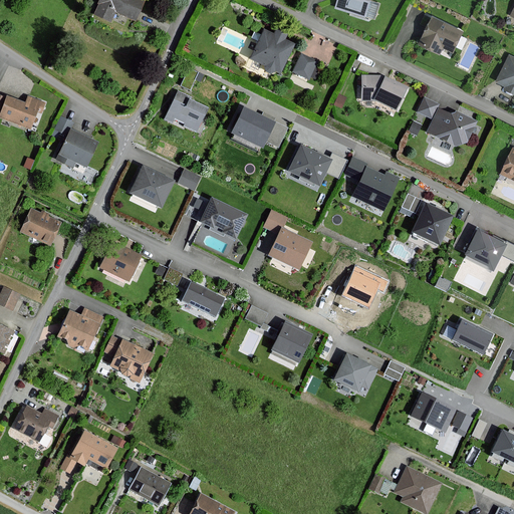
[(145,0),(144,0),(100,0),(95,14),(111,21),(115,11),(136,20),(145,0)]
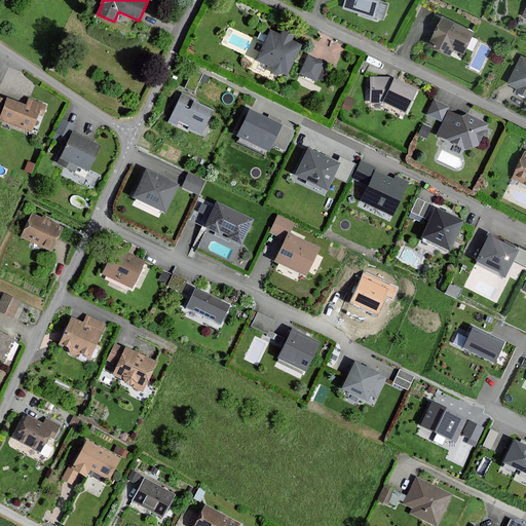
[(347,0),(345,9),(384,23),(390,4),(383,2),(383,0),(347,0)]
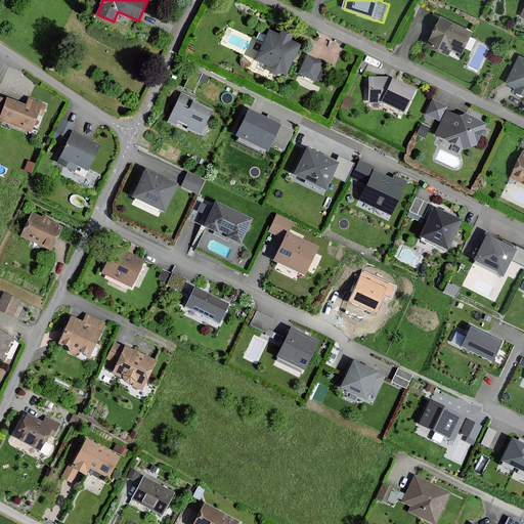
[(475,34),(442,17),(429,45),(449,56),(452,50),(464,55),(475,34)]
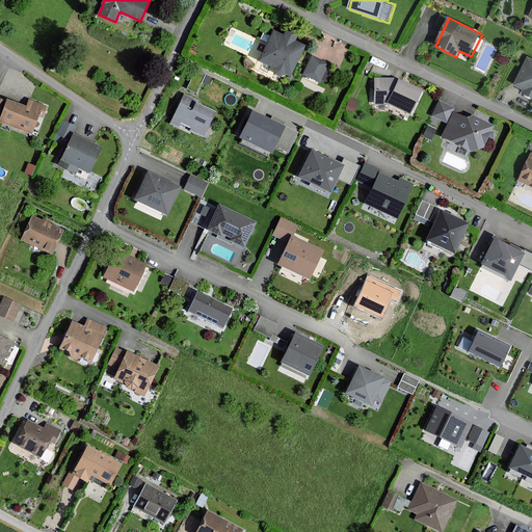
[(291,76),(306,47),(296,42),(299,37),(287,31),(284,36),(273,32),(260,61),(276,70),(274,74),(283,78),(285,74),(291,76)]
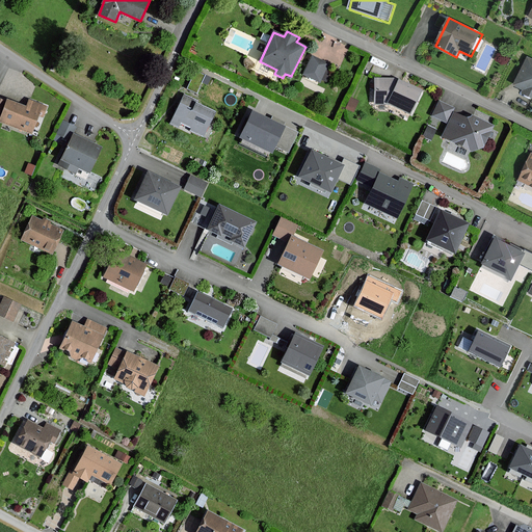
[(330,64),(313,56),(304,75),(322,82),(330,64)]
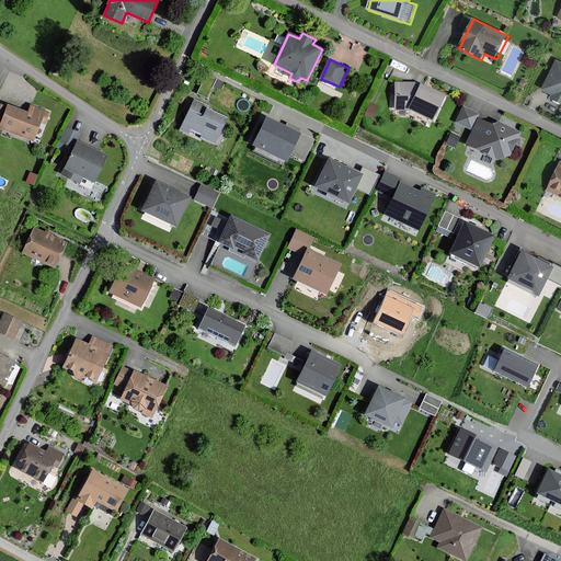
[(560,61),(558,61),(544,92),(560,100),(560,61)]
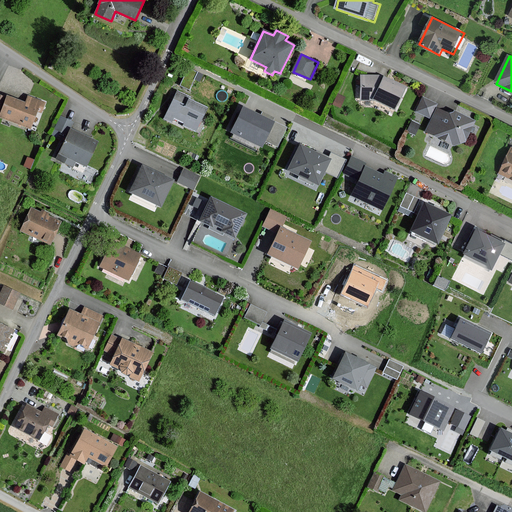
[(407,88),(380,75),(359,75),(359,100),(374,100),(396,110),(407,88)]
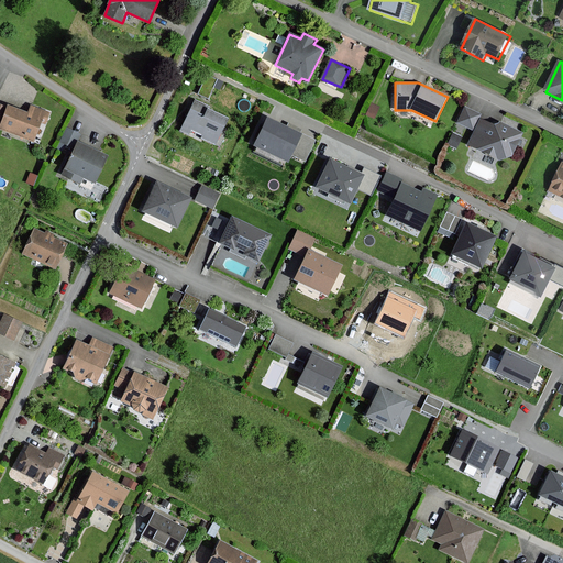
[(232,120),(198,105),(186,131),(219,146),(232,120)]
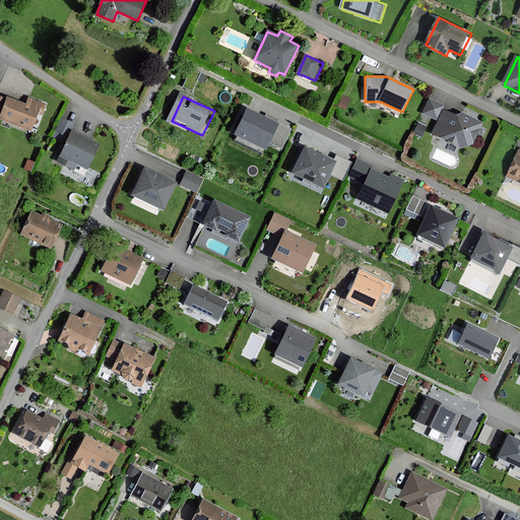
[(40,119),(45,105),(28,99),(25,106),(6,98),(0,114),(0,120),(31,132),(37,118),(40,119)]
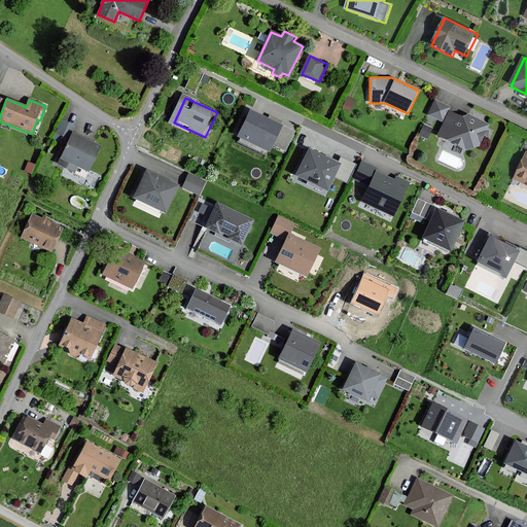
[(438,138),(468,152),(481,146),(490,126),(467,115),(465,118),(449,111),(451,107),(435,100),(428,116),(445,125),(438,138)]
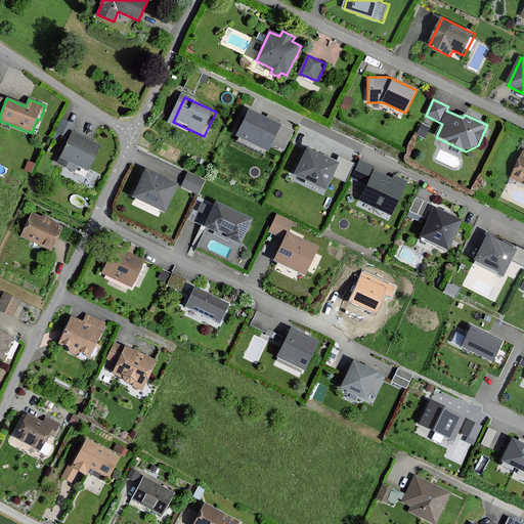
[(293,130),(246,107),(232,136),(267,153),(270,144),(284,150),(293,130)]
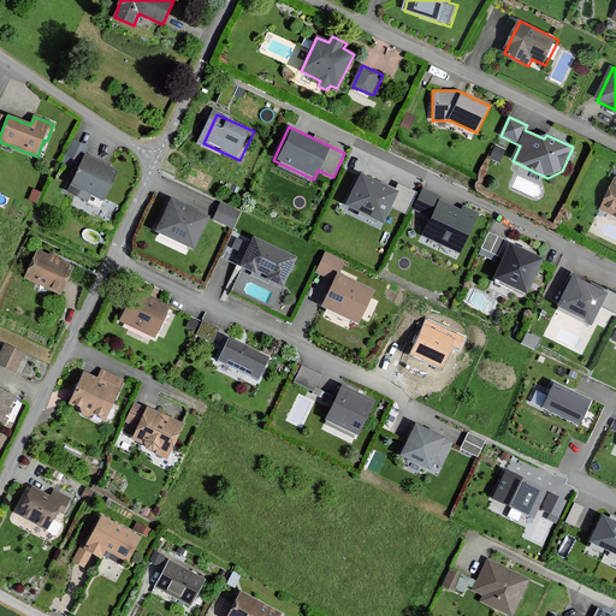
[(86,147),(72,141),(65,157),(80,163),(86,147)]
